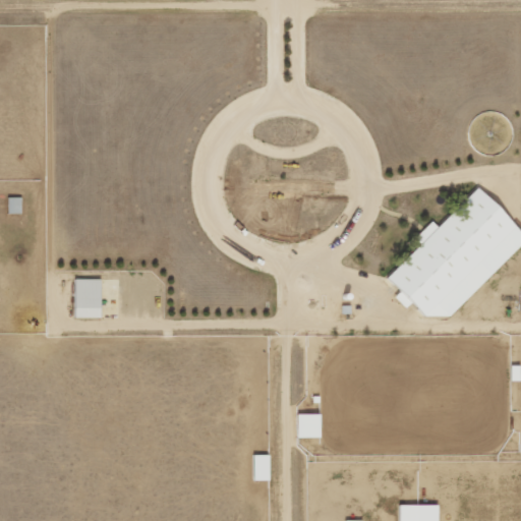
[(520,243),(520,229),(479,187),(439,227),(432,221),(415,238),(421,244),(387,278),(401,292),(395,298),(406,309),(412,303),(437,328),(520,243)]
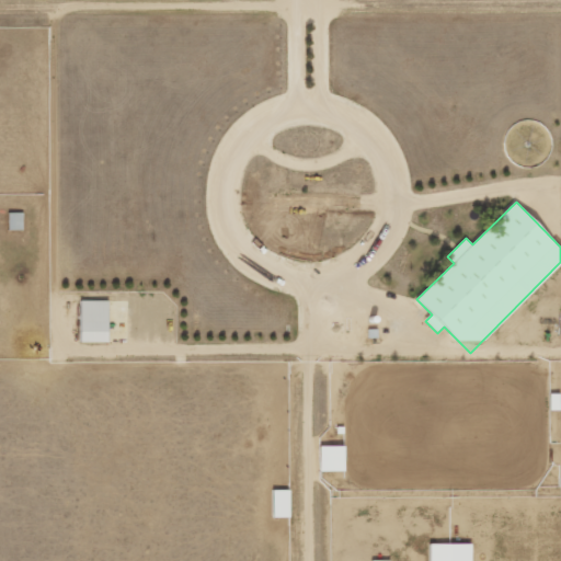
[(23,230),(23,213),(10,213),(9,230),(23,230)]
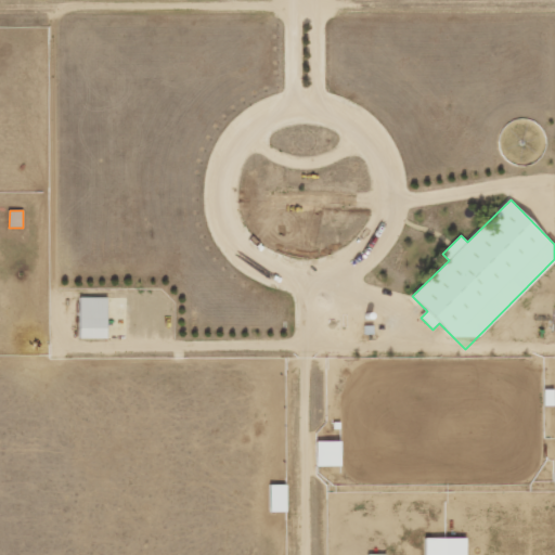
[(107,297),(80,298),(81,339),(108,339),(107,297)]
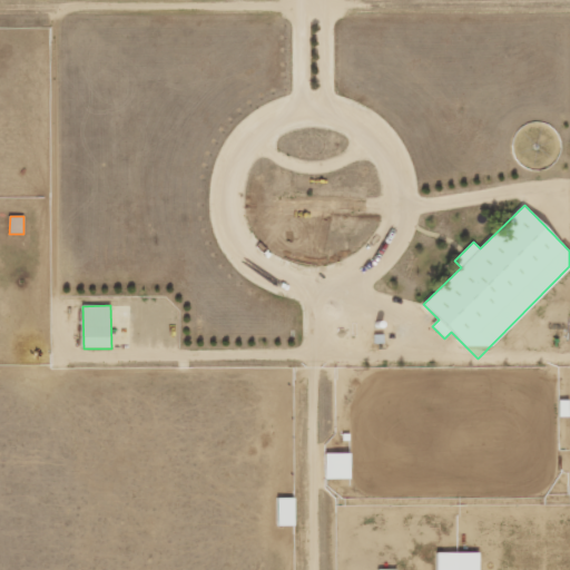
[(325,480),(351,480),(351,454),(325,454),(325,480)]
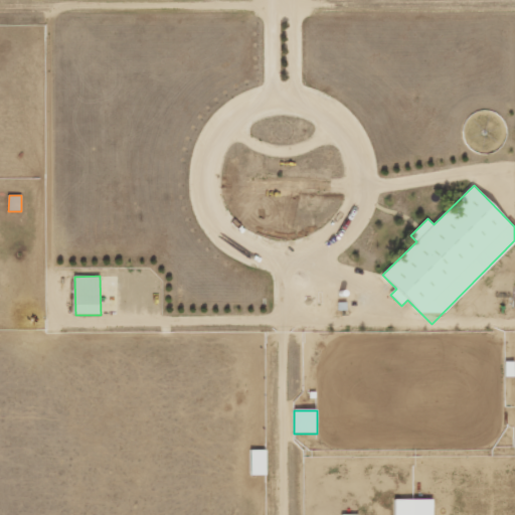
[(250,475),(267,476),(267,450),(250,450),(250,475)]
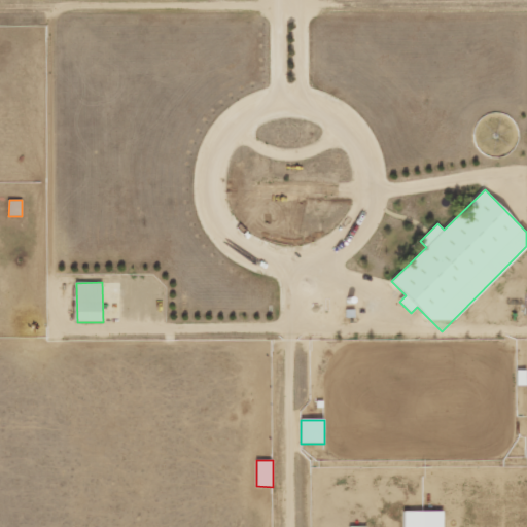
[(403,526),(443,526),(444,511),(405,512),(403,526)]
